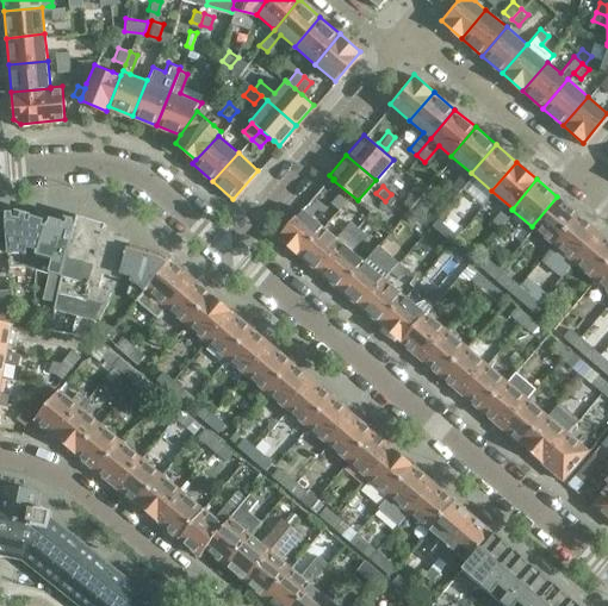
[(336,208),(347,194),(341,188),(329,201),(336,208)]
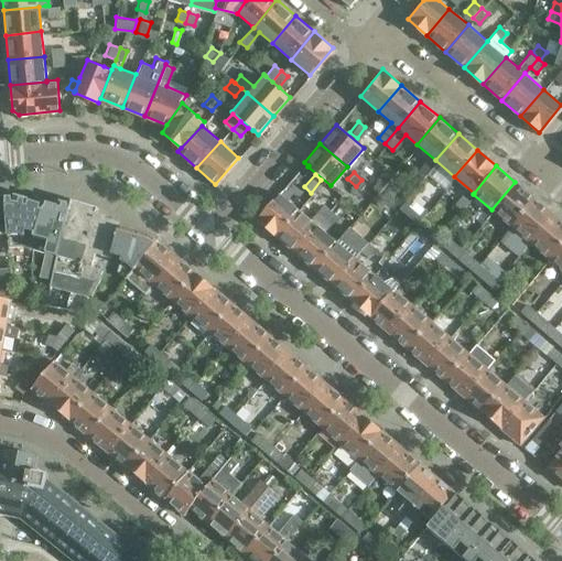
[(370,185),(377,191),(384,182),(378,177),(370,185)]
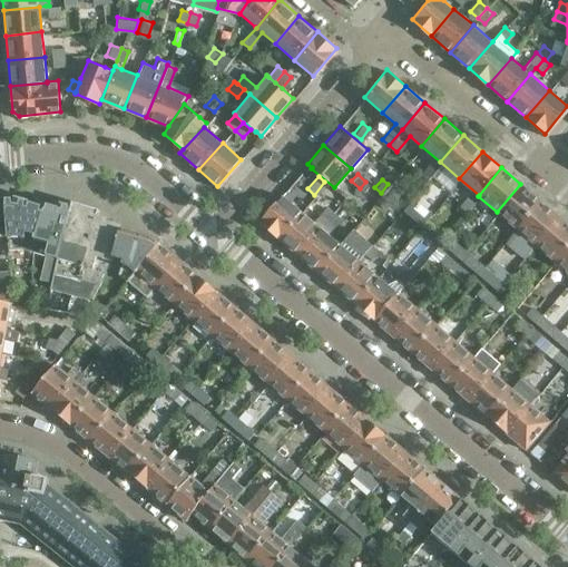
[(520,184),(497,212),(516,228),(539,199),(520,184)]
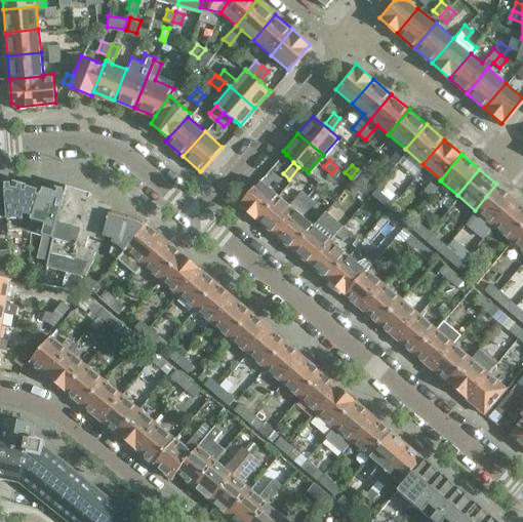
[(239,203),(255,217),(277,194),(259,178),(239,203)]
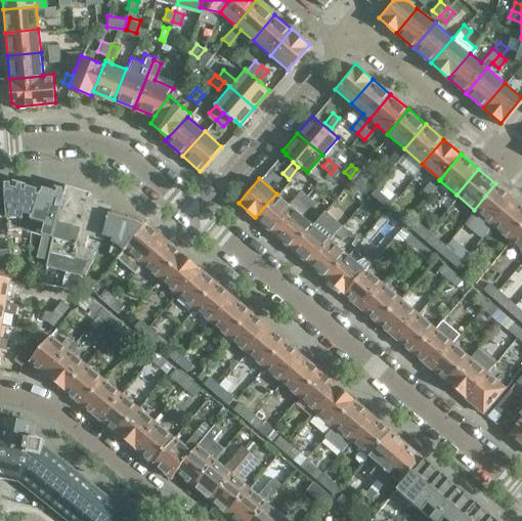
[(357,184),(350,178),(345,184),(352,190),(357,184)]
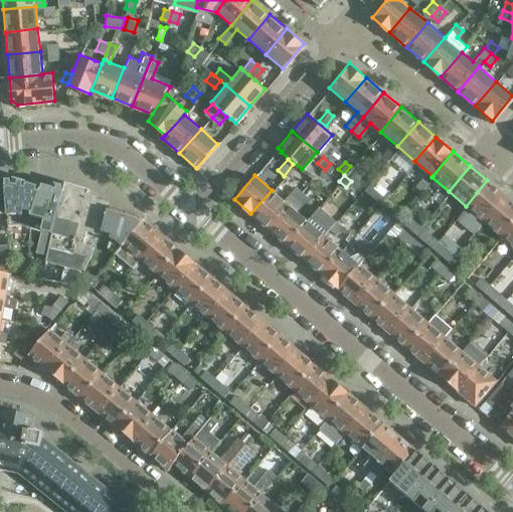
[(420,190),(428,182),(421,177),(414,185),(420,190)]
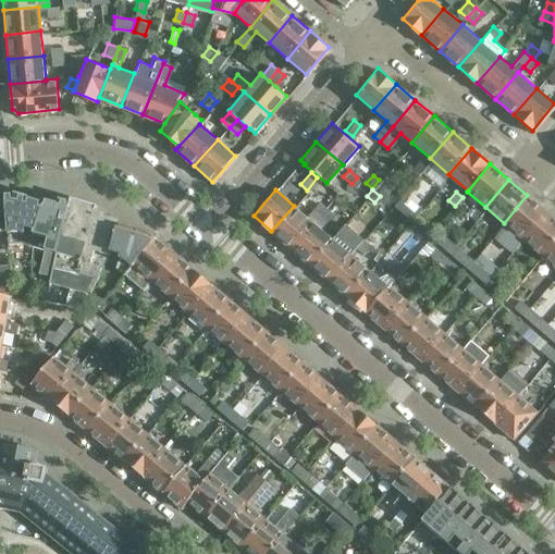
[(34,228),(41,200),(14,193),(5,193),(7,229),(8,243),(20,242),(33,245),(34,232),(33,232),(34,228)]
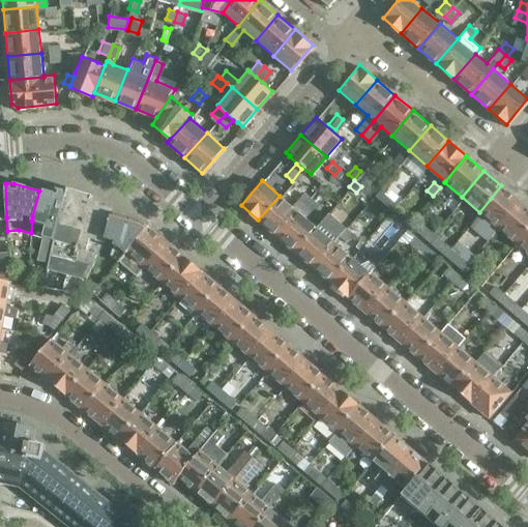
[(372,196),(389,210),(399,200),(381,184),(372,196)]
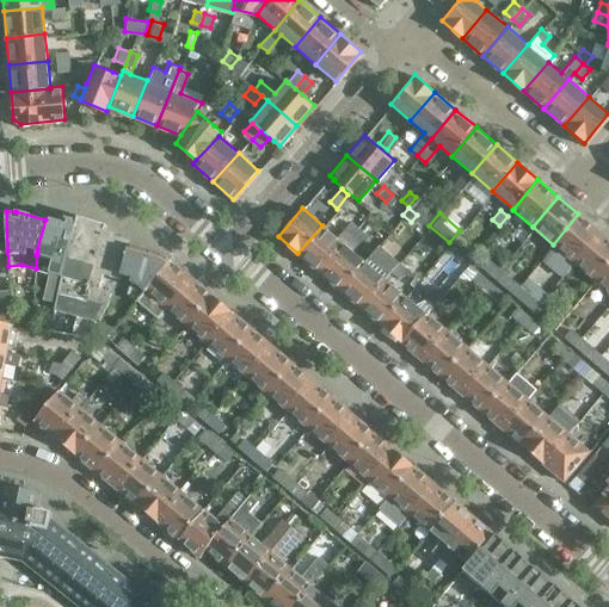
[(578,214),(553,245),(573,261),(600,231),(578,214)]
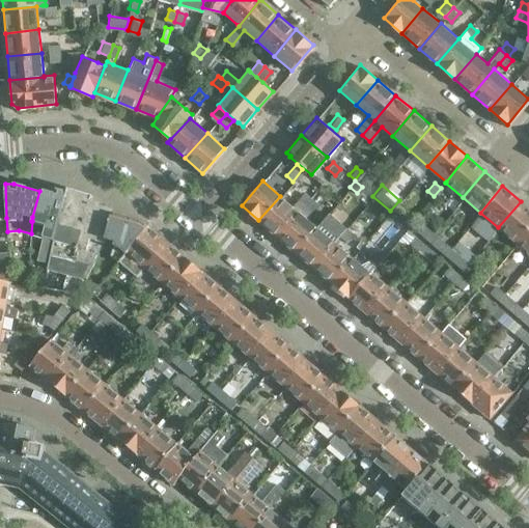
[(65,191),(58,223),(53,239),(48,258),(46,272),(66,278),(71,258),(76,245),(80,229),(90,198),(91,193),(66,187),(65,191)]
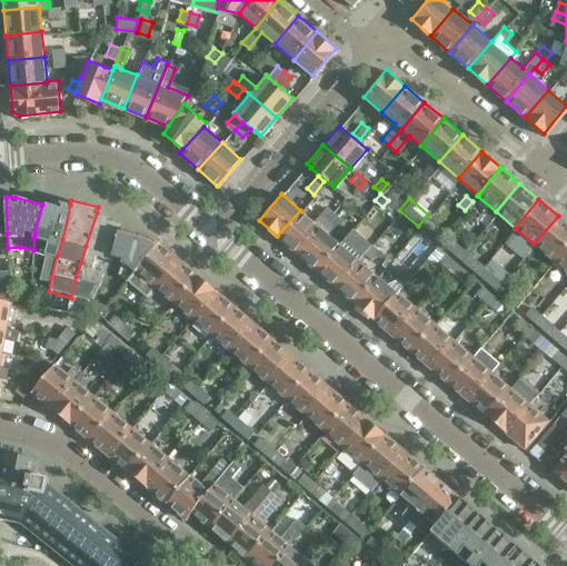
[(62,239),(70,205),(60,202),(59,206),(45,202),(43,205),(42,205),(35,232),(33,237),(35,237),(33,250),(46,252),(40,274),(36,305),(47,307),(49,291),(51,277),(57,256),(62,239)]
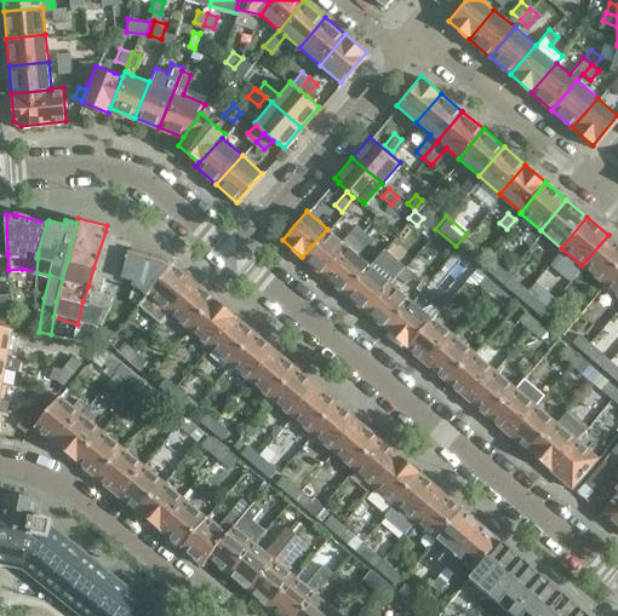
[(327,229),(302,257),(322,275),(348,246),(360,230),(353,224),(339,240),(327,229)]
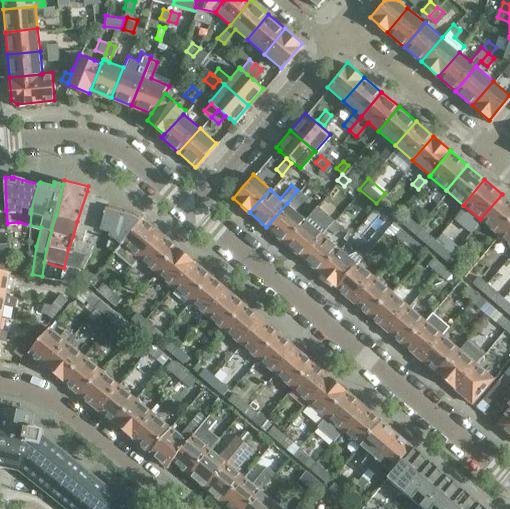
[(287,203),(266,227),(283,242),(304,218),(293,209),(304,196),(297,190),(287,203)]
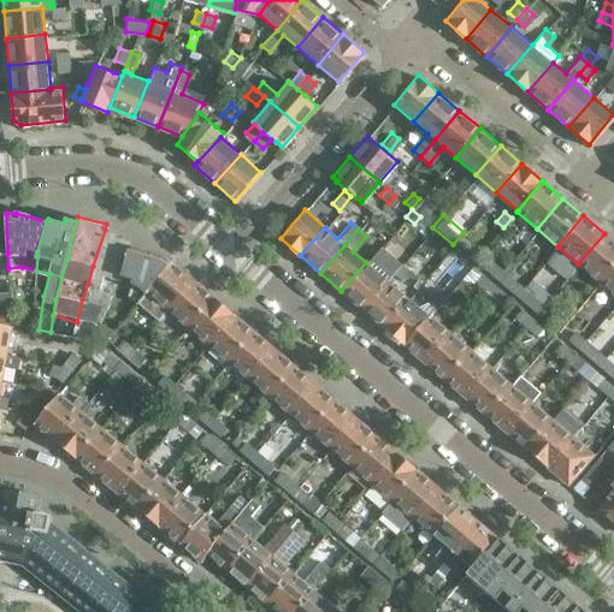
[(82,299),(78,316),(98,324),(99,320),(120,280),(122,275),(130,245),(128,244),(129,242),(113,237),(114,233),(105,230),(93,266),(88,284),(82,299)]
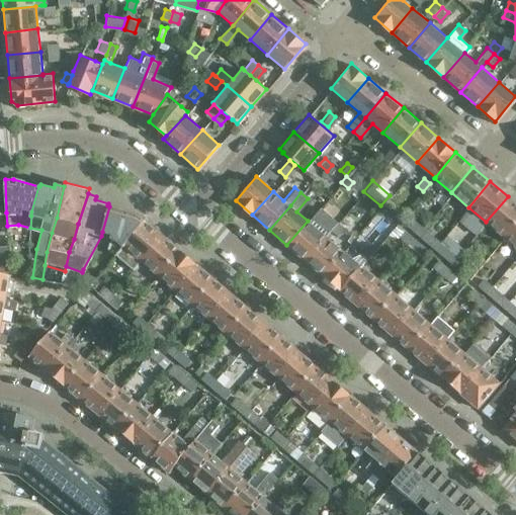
[(515,203),(508,196),(486,222),(503,236),(515,221),(515,203)]
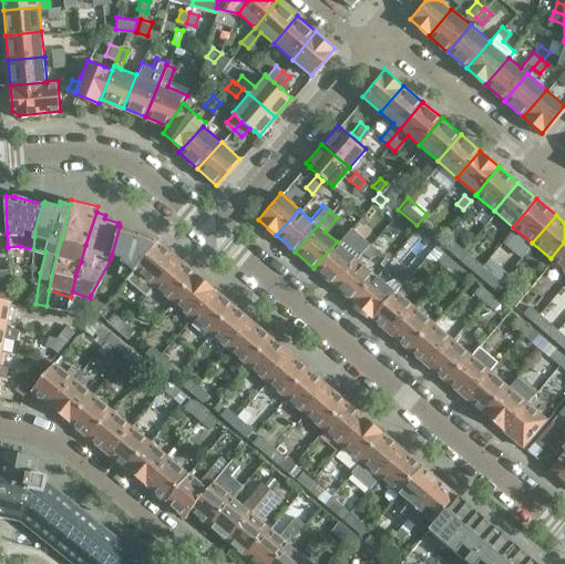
[(120,226),(112,254),(122,257),(117,272),(121,275),(125,278),(134,268),(157,241),(149,234),(120,226)]
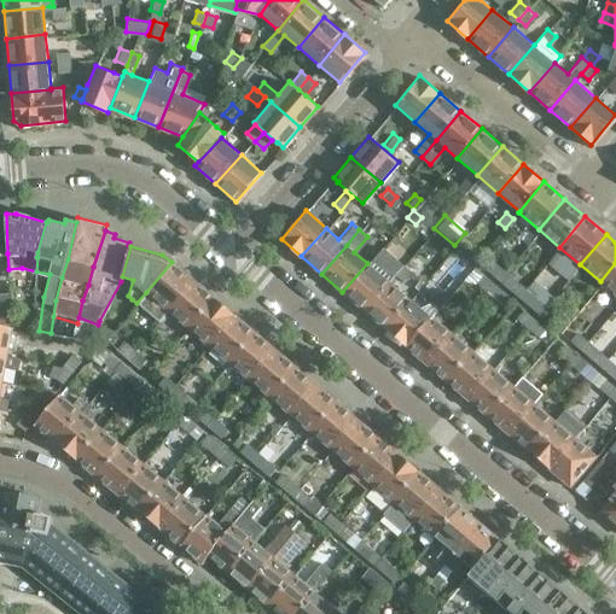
[(367,263),(342,292),(364,309),(388,280),(401,265),(379,247),(367,263)]
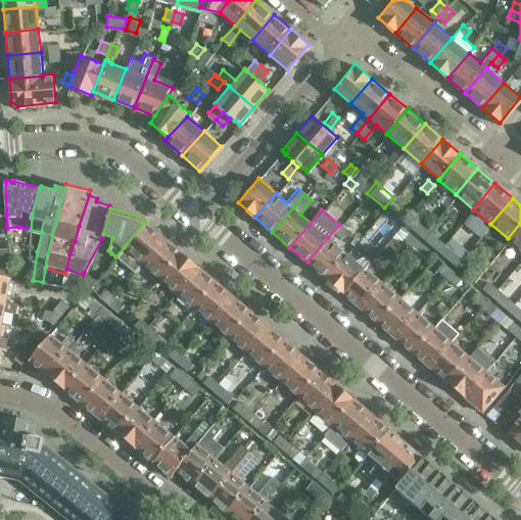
[(345,217),(340,224),(346,229),(352,222),(345,217)]
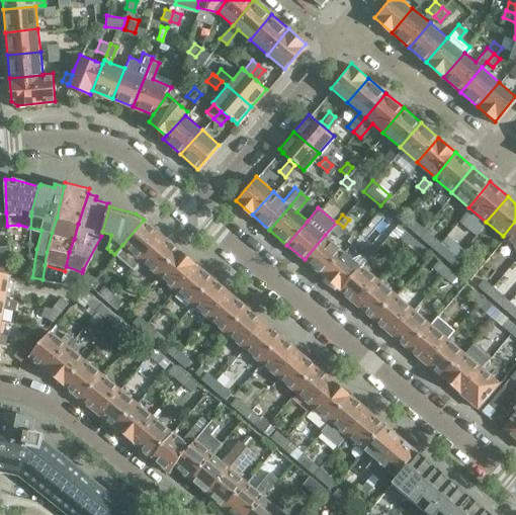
[(423,226),(413,218),(408,224),(417,232),(423,226)]
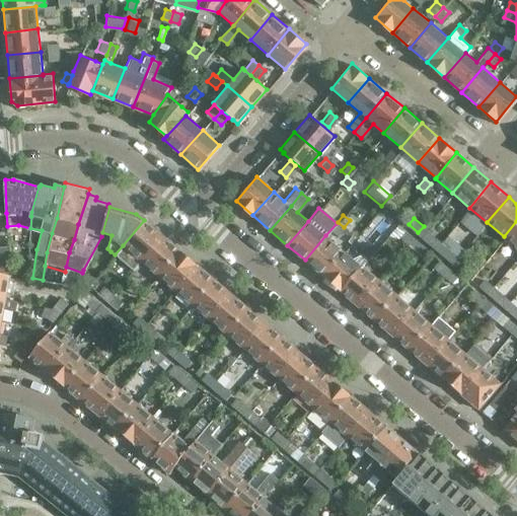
[(123,245),(115,254),(132,270),(140,260),(161,234),(144,220),(123,245)]
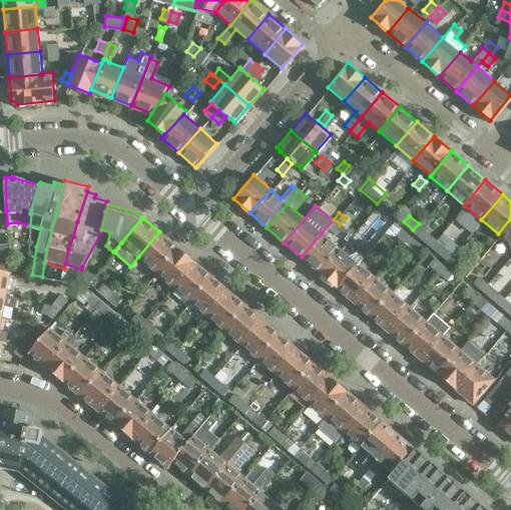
[(510,218),(498,233),(510,244),(510,218)]
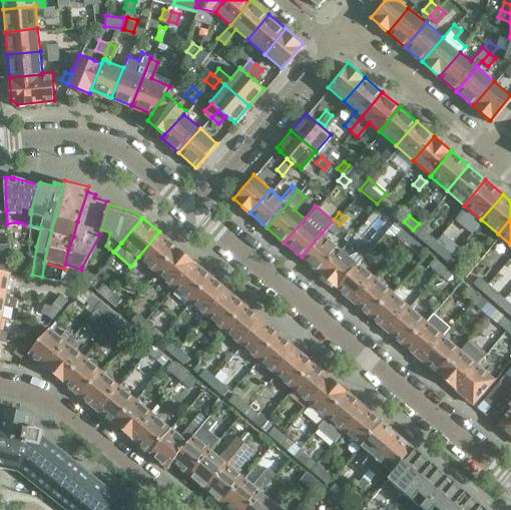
[(327,227),(334,232),(340,224),(334,219),(327,227)]
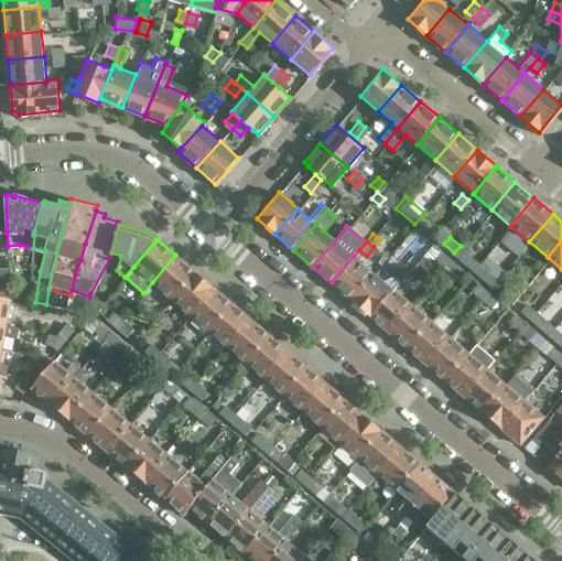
[(478,261),(461,247),(455,254),(472,268),(478,261)]
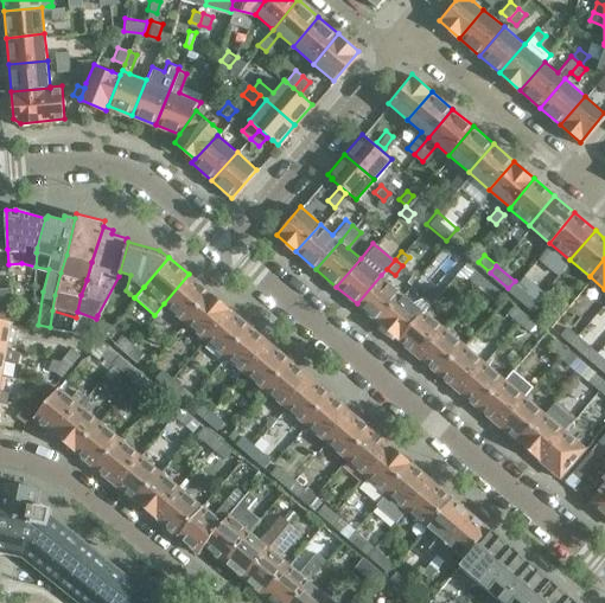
[(476,286),(483,277),(472,269),(465,277),(476,286)]
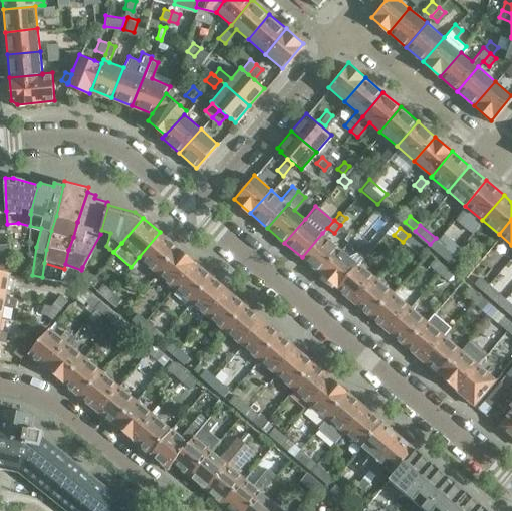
[(160,232),(139,257),(156,272),(177,246),(160,232)]
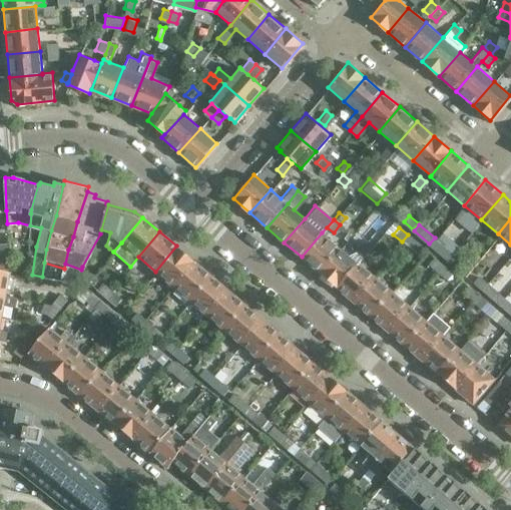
[(322,232),(302,257),(319,272),(340,247),(322,232)]
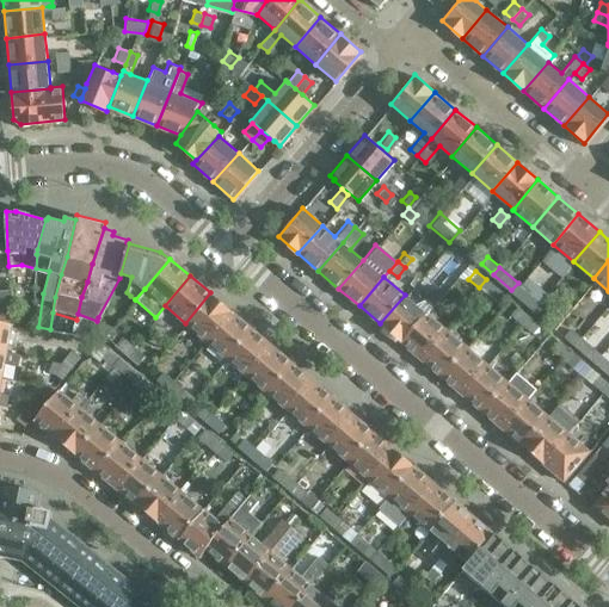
[(498,289),(486,279),(479,287),(491,297),(498,289)]
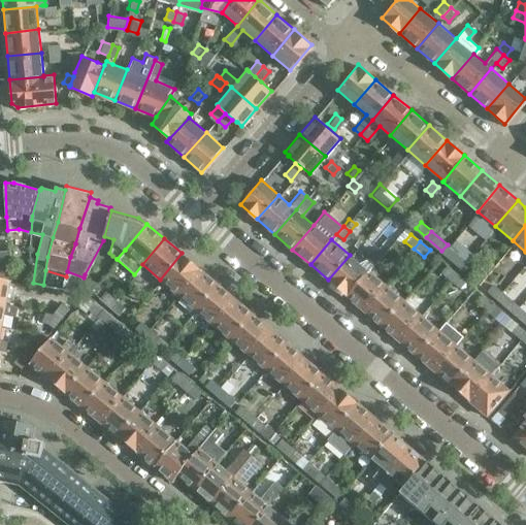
[(464,259),(448,245),(442,252),(459,265),(464,259)]
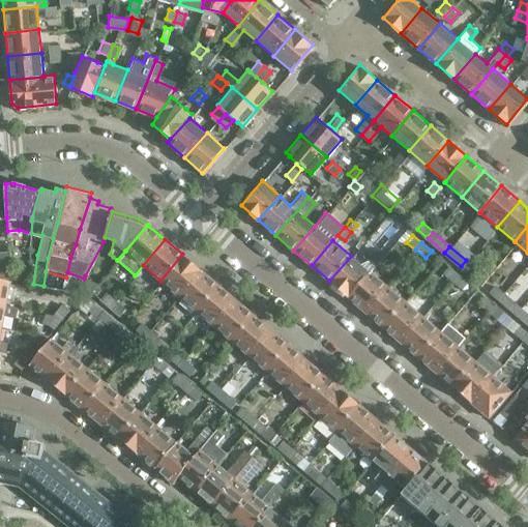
[(0,277),(10,280),(7,251),(0,251),(0,277)]
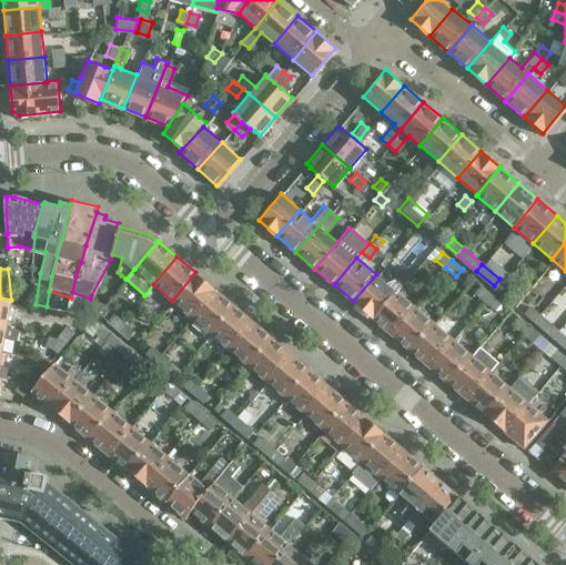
[(394,280),(400,284),(407,275),(402,270),(394,280)]
